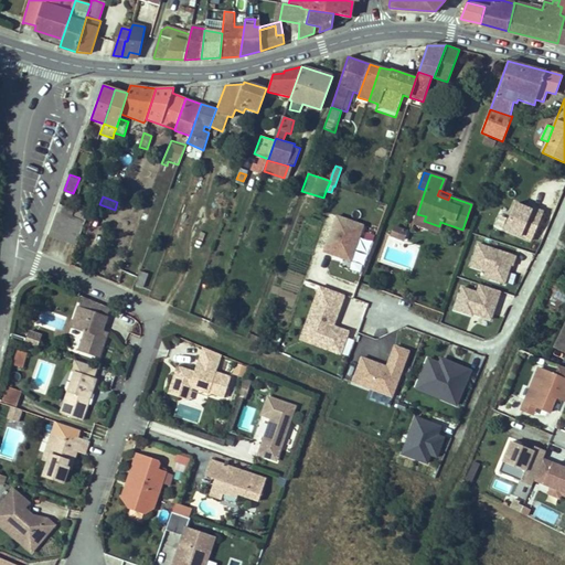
[(515,205),(503,231),(530,243),(542,217),(525,210),(515,205)]
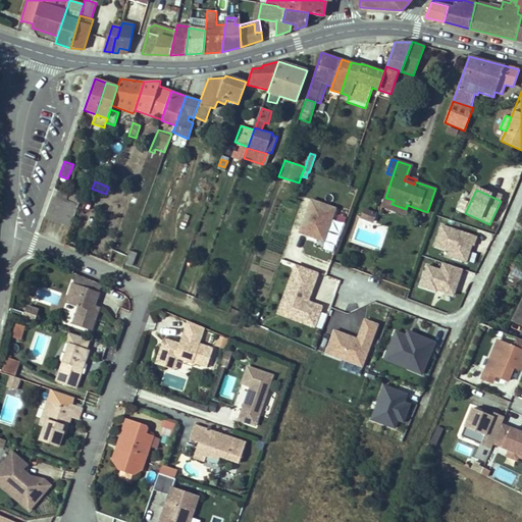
[(485,194),(501,201),(502,199),(486,191),(485,194)]
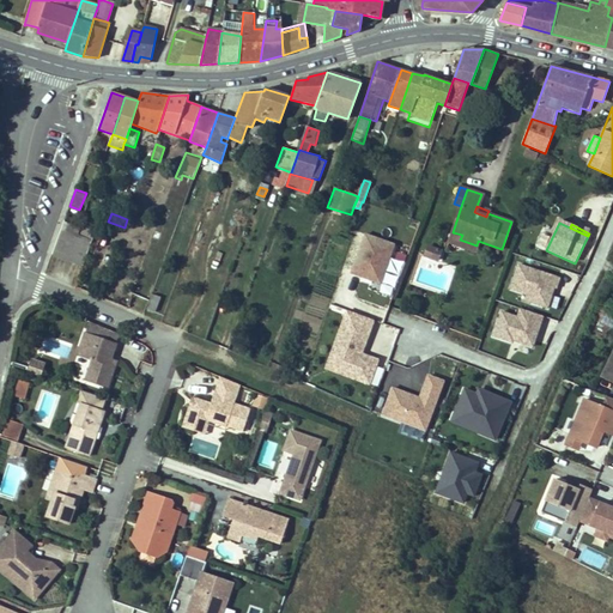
[(453,232),(448,243),(474,252),(477,246),(460,240),(462,235),(453,232)]
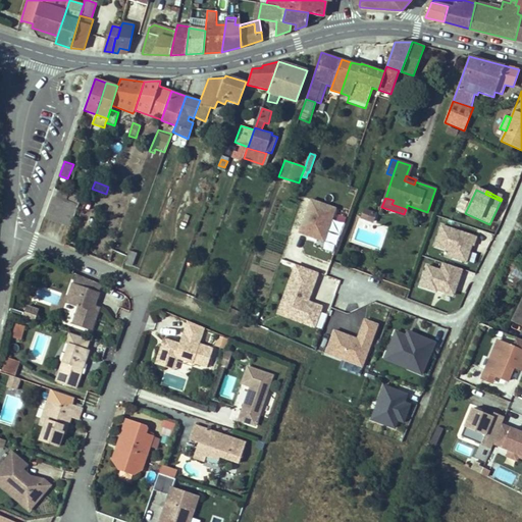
[(311,200),(300,232),(324,241),(335,208),(311,200)]
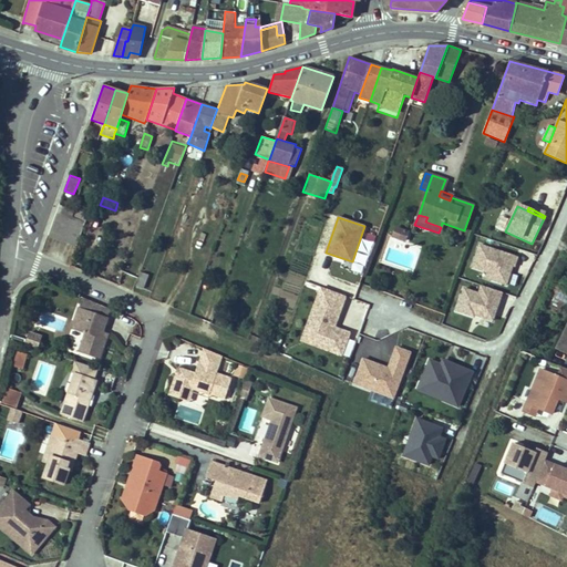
[(399,228),(394,238),(404,241),(409,232),(399,228)]
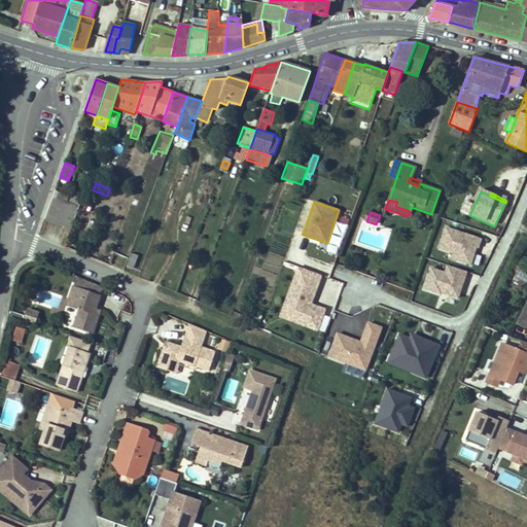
[(482,240),(447,227),(440,248),(454,253),(453,258),(470,265),(477,247),(479,248),(482,240)]
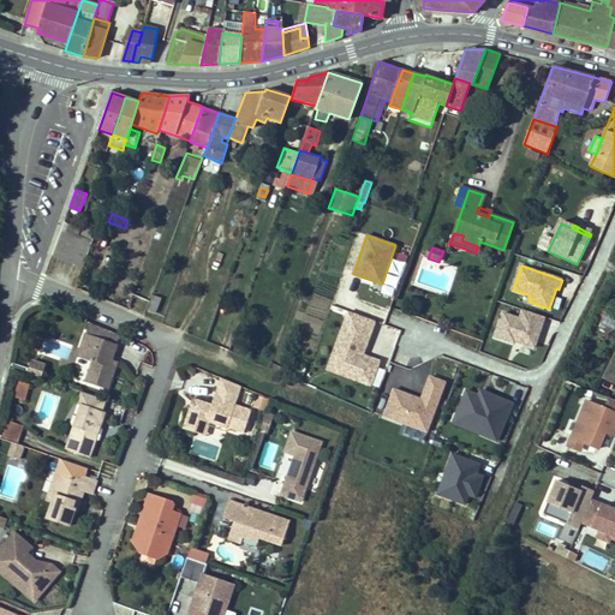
[(153,294),(148,310),(155,314),(161,298),(153,294)]
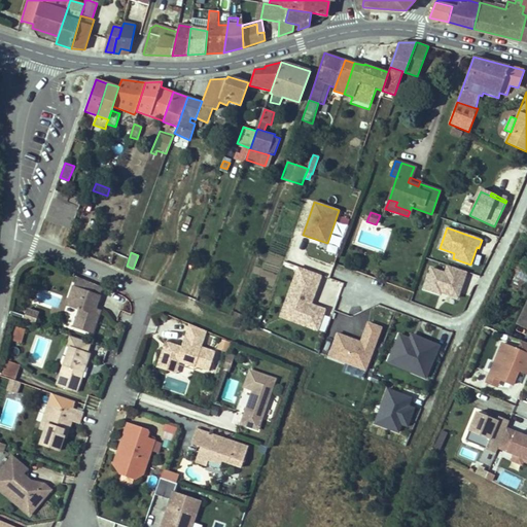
[(526,265),(517,259),(506,283),(520,289),(524,280),(526,281),(526,265)]
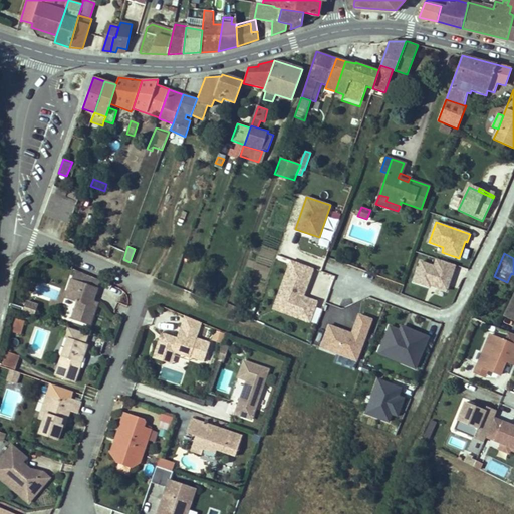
[(446,290),(455,264),(436,258),(434,266),(420,261),(413,281),(429,287),(430,285),(446,290)]
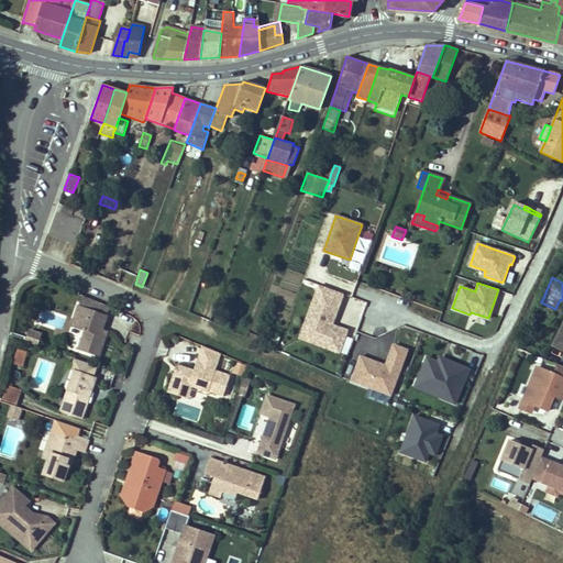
[(316,294),(340,302),(343,294),(319,285),(316,294)]
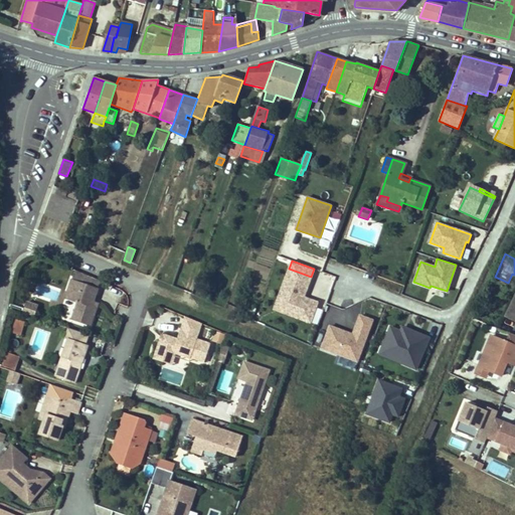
[(306,292),(311,277),(289,269),(282,288),(285,289),(286,290),(282,300),(285,306),(295,310),(293,315),(310,322),(317,302),(301,296),(303,291),(306,292)]
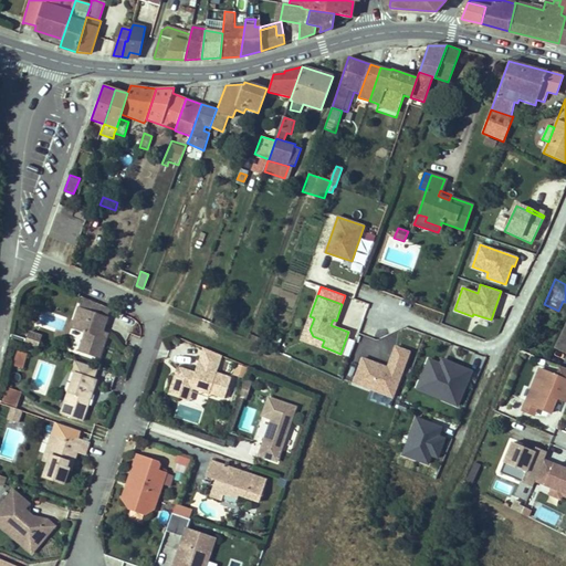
[(111,308),(83,296),(79,306),(107,317),(111,308)]
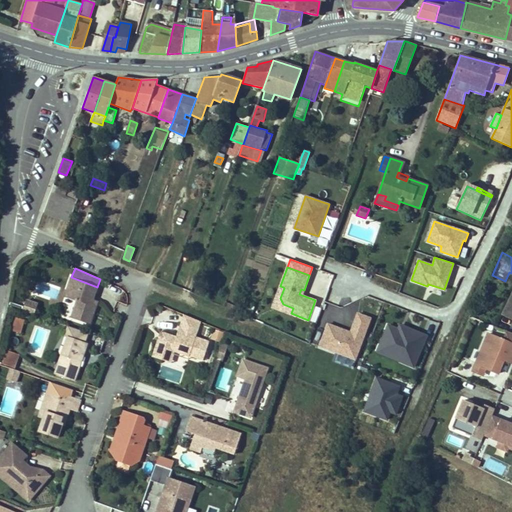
[(505,281),(492,275),(490,279),(503,285),(505,281)]
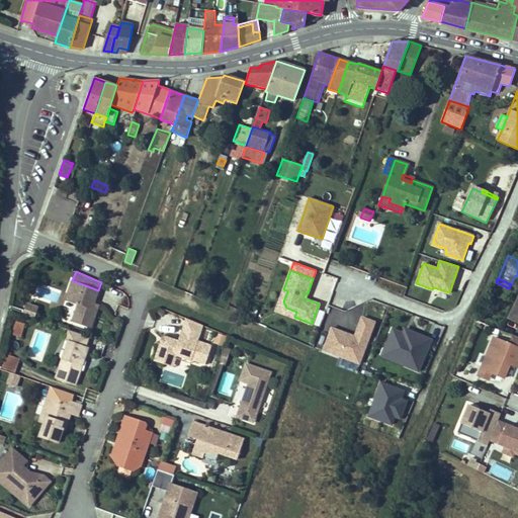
[(72,322),(90,328),(99,305),(94,303),(98,290),(72,280),(66,299),(78,305),(72,322)]
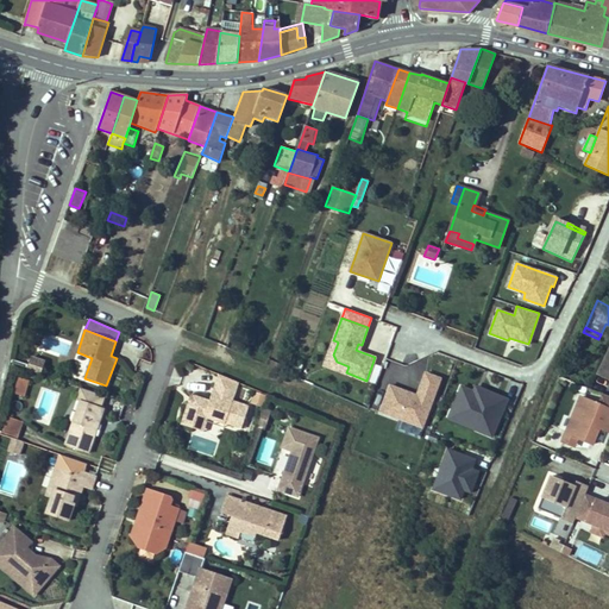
[(346,372),(349,366),(337,362),(333,355),(338,343),(337,341),(333,340),(325,365),(346,372)]
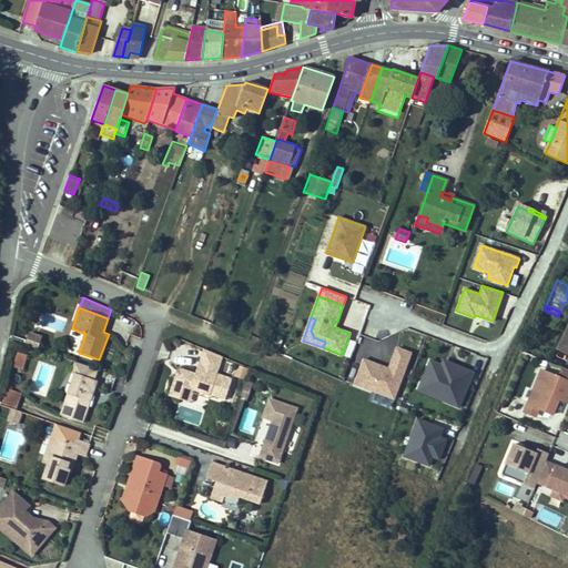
[(567,324),(557,350),(567,355),(567,324)]
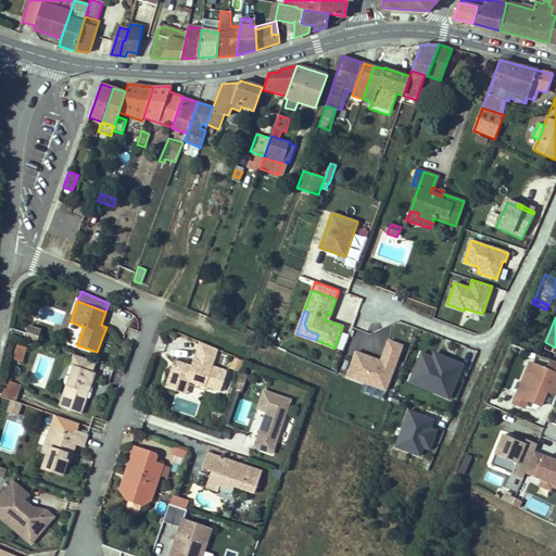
[(24,337),(38,341),(41,329),(28,325),(24,337)]
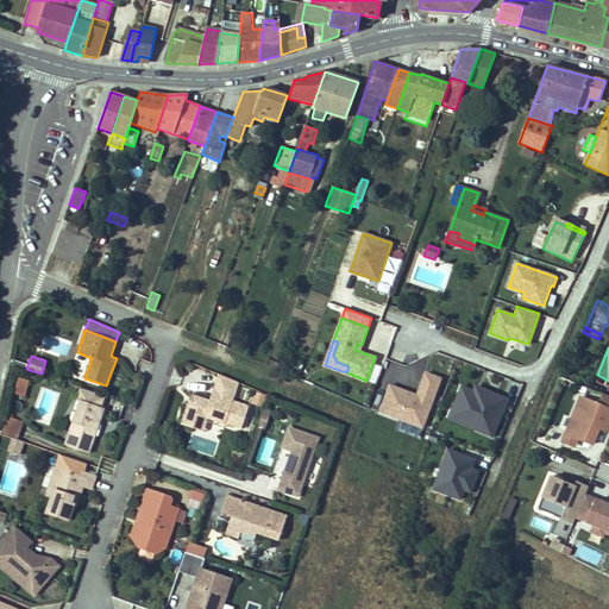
[(289,374),(299,377),(303,366),(294,363),(289,374)]
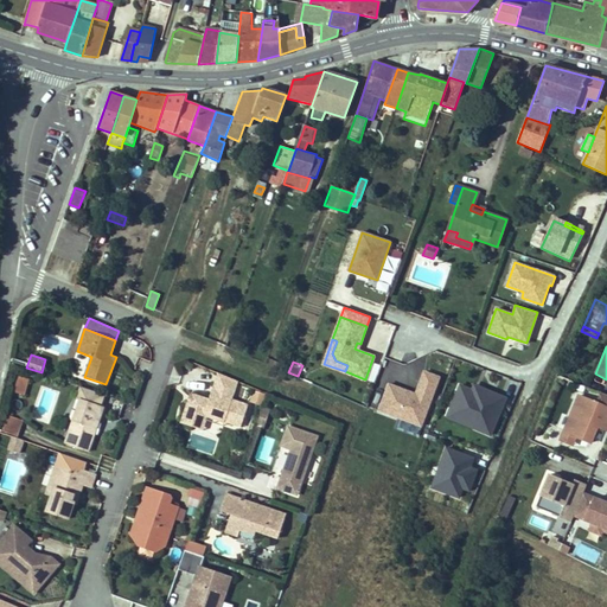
[(218,372),(215,384),(235,390),(238,382),(218,372)]
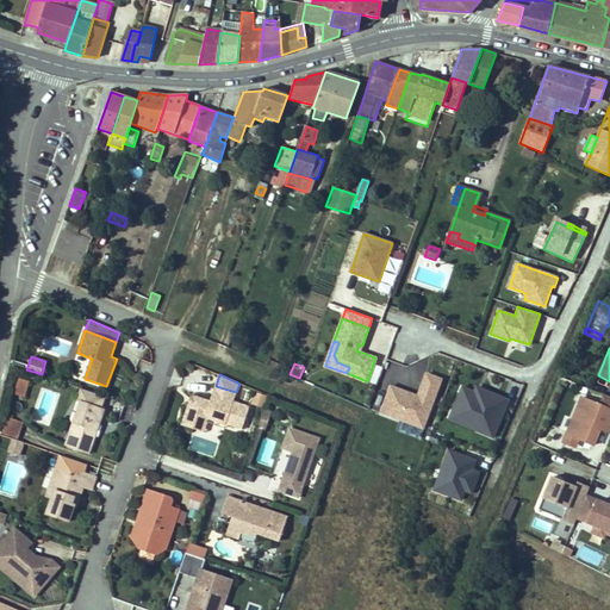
[(423,428),(441,379),(425,374),(417,397),(390,386),(380,412),(399,419),(422,428),(423,428)]
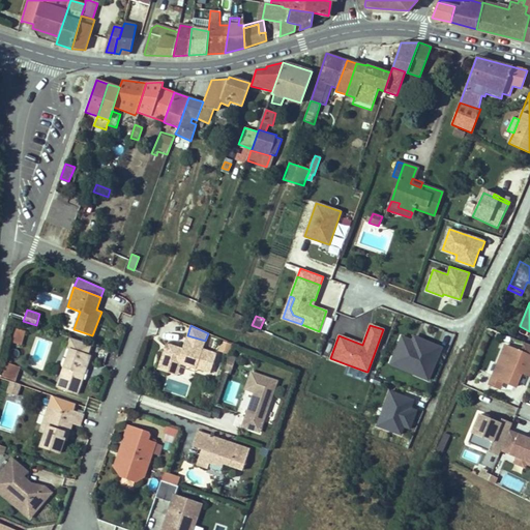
[(11,343),(22,345),(26,331),(16,328),(11,343)]
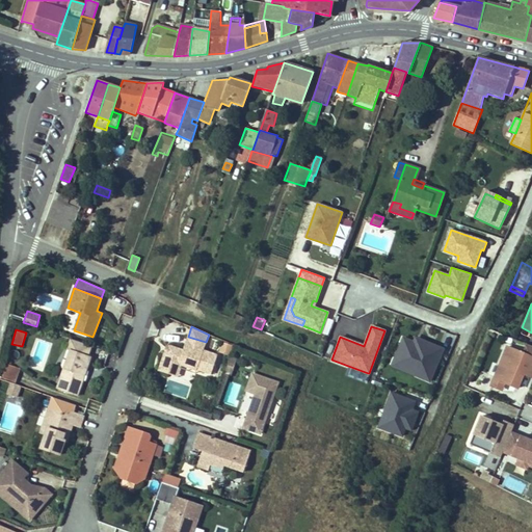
[(188,365),(189,367),(211,374),(217,355),(204,350),(206,342),(188,337),(183,350),(167,345),(159,369),(169,373),(171,367),(178,370),(180,362),(188,365)]
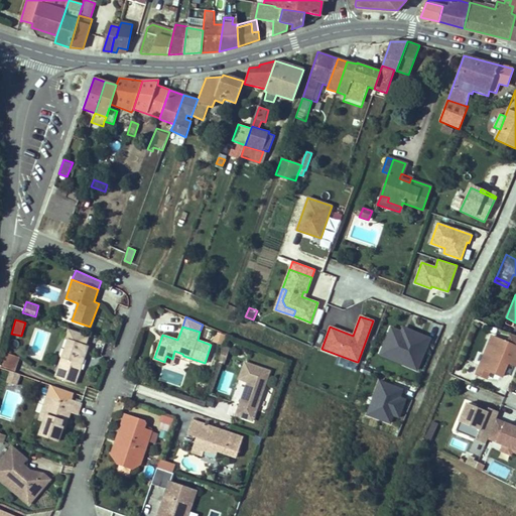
[(417,370),(430,338),(403,327),(401,332),(392,328),(380,354),(417,370)]
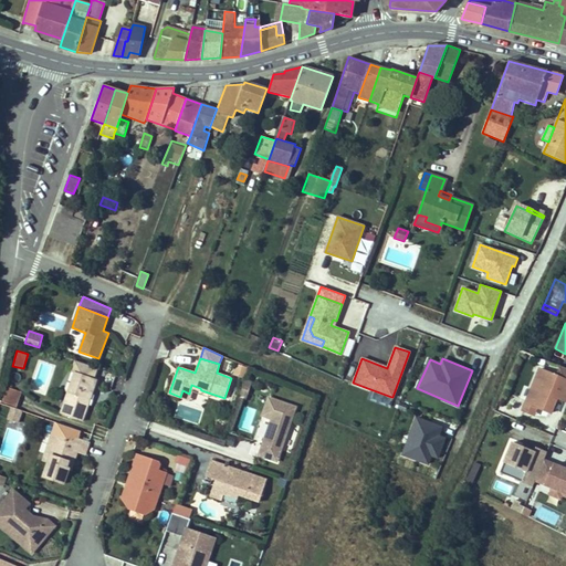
[(94,379),(98,369),(76,362),(72,371),(75,373),(61,415),(83,421),(97,380),(94,379)]
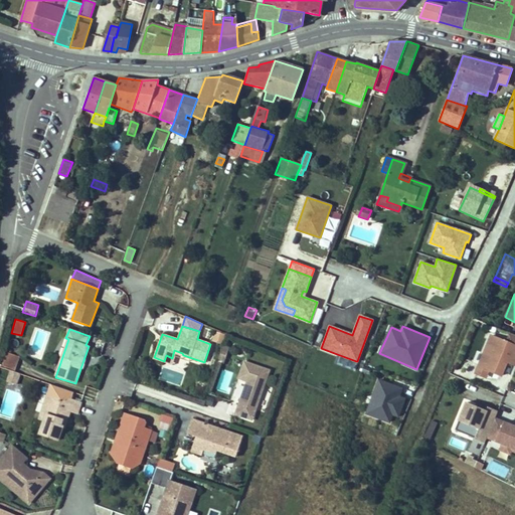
[(214,331),(212,342),(223,344),(225,333),(214,331)]
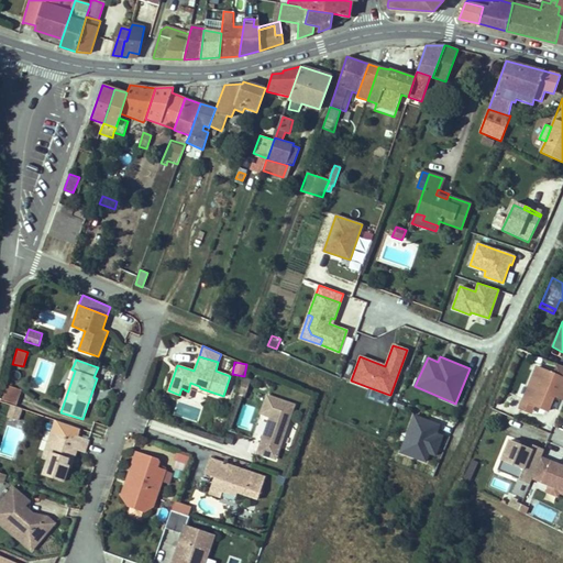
[(562,393),(562,366),(556,364),(552,373),(537,366),(522,400),(533,405),(548,410),(553,396),(556,390),(562,393)]
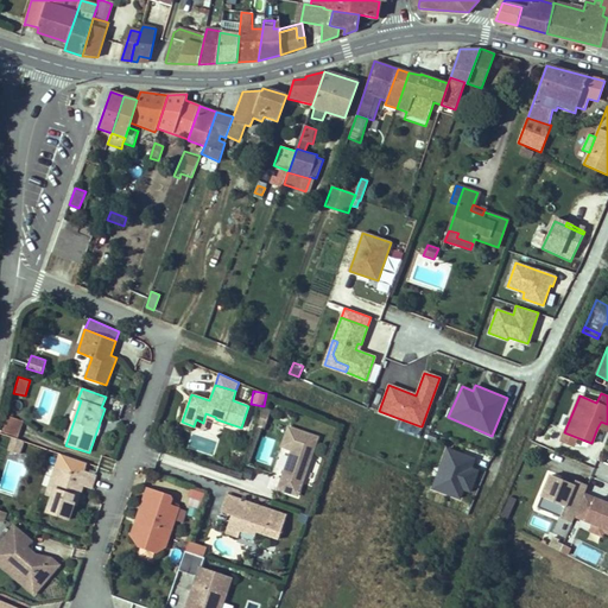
[(265,430),(271,410),(264,407),(257,428),(265,430)]
